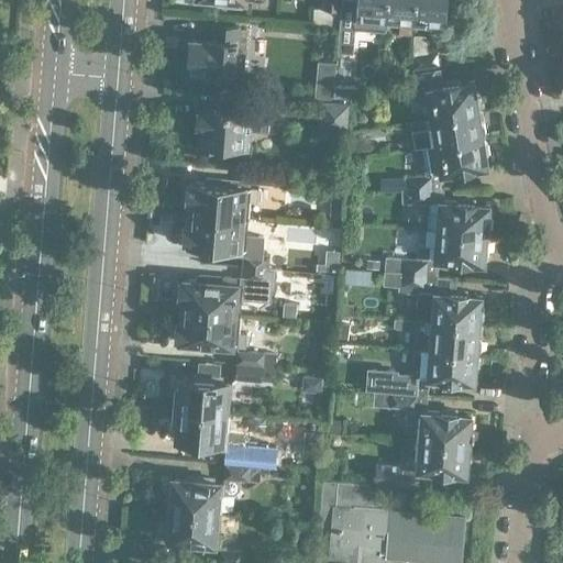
[(387,17),(385,17),(386,0),(341,0),(338,51),(353,53),(355,28),(386,31),(387,17)]
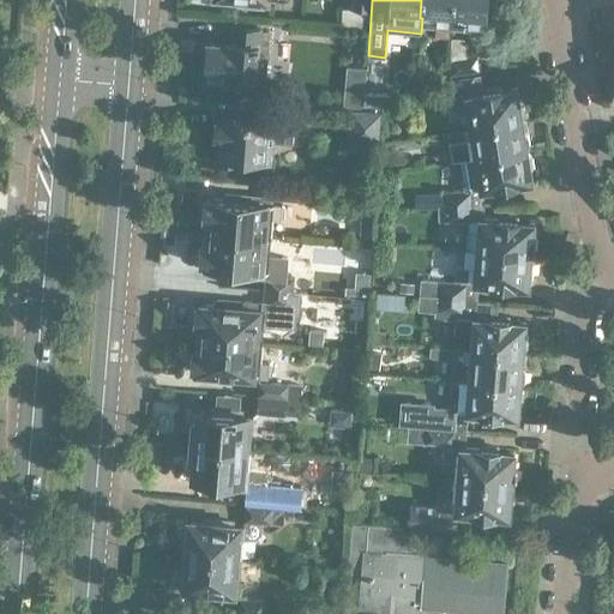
[(421,0),(420,18),(422,18),(452,20),(453,0),(421,0)]
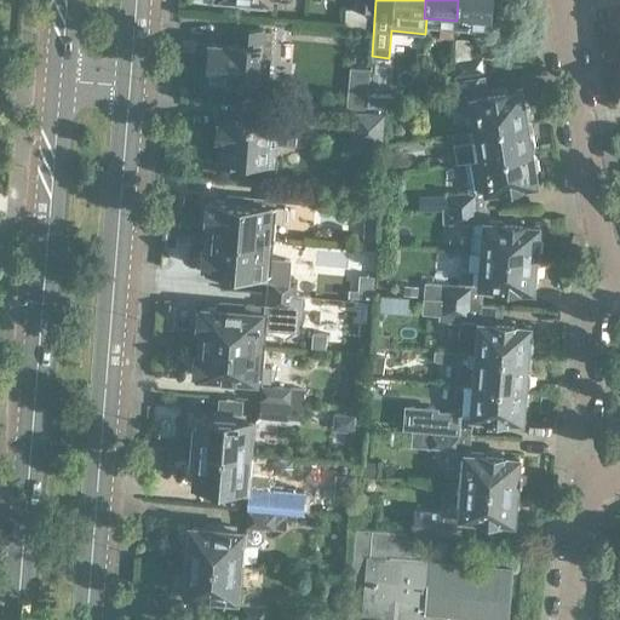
[(458,0),(457,21),(489,23),(491,0),(458,0)]
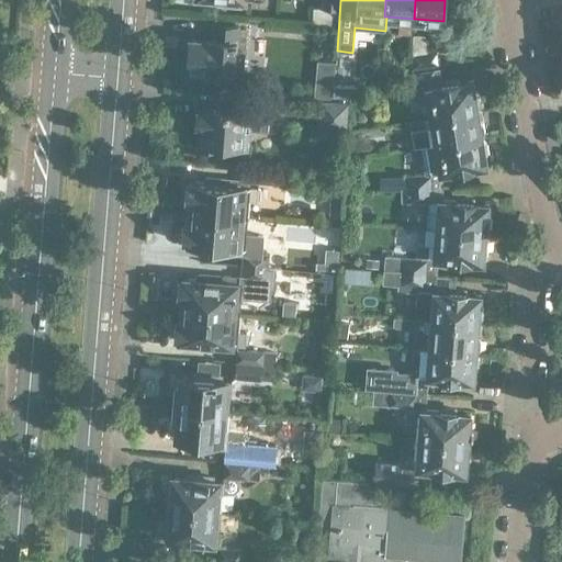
[(233,75),(233,74),(240,75),(242,57),(244,34),(251,35),(251,29),(212,24),(211,41),(189,38),(187,69),(209,71),(209,72),(233,75)]
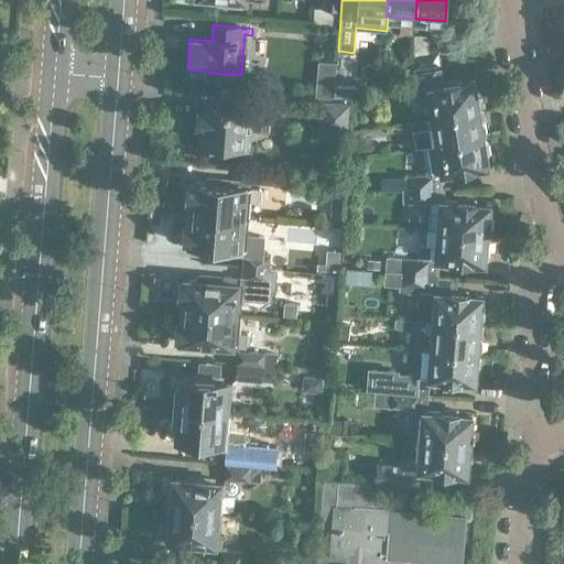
[(414,34),(413,68),(440,64),(437,51),(427,52),(425,35),(414,34)]
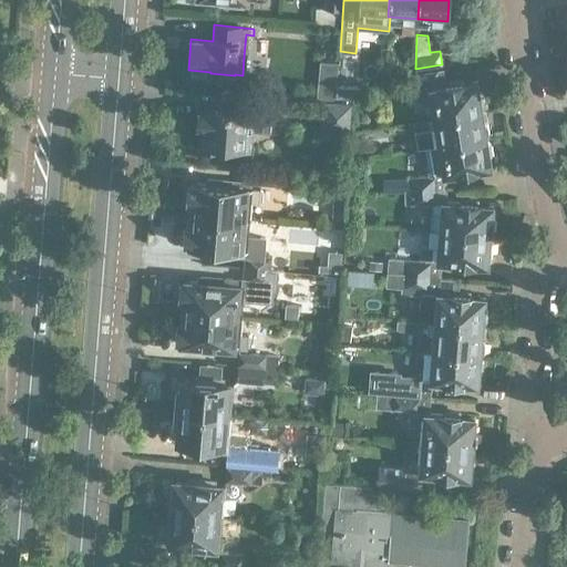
[(442,69),(415,73),(420,101),(422,102),(428,103),(433,102),(436,117),(482,111),(476,81),(464,83),(464,81),(445,84),(442,69)]
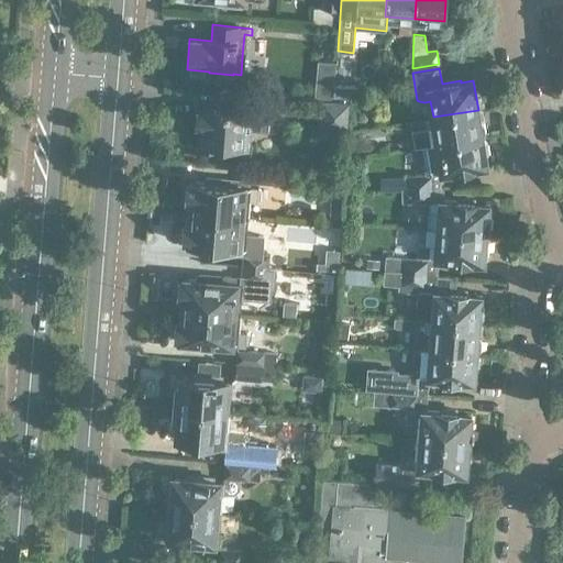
[(350,94),(357,91),(359,86),(334,85),(333,96),(350,94)]
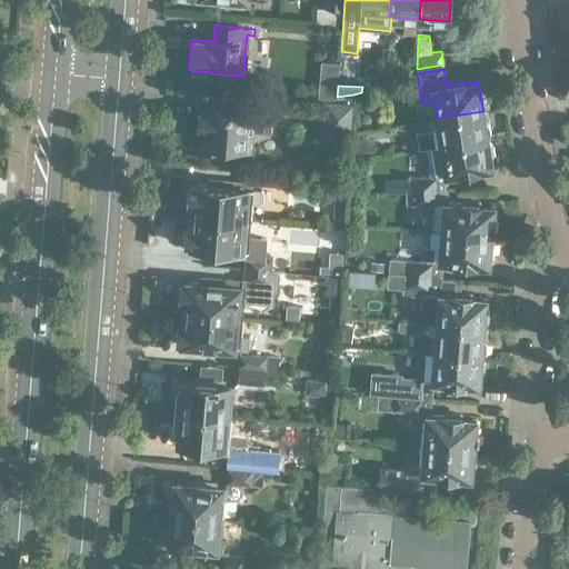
[(199,112),(198,126),(202,126),(200,150),(221,152),(221,146),(247,148),(248,131),(272,133),(276,102),(249,100),(248,113),(203,110),(203,112),(199,112)]
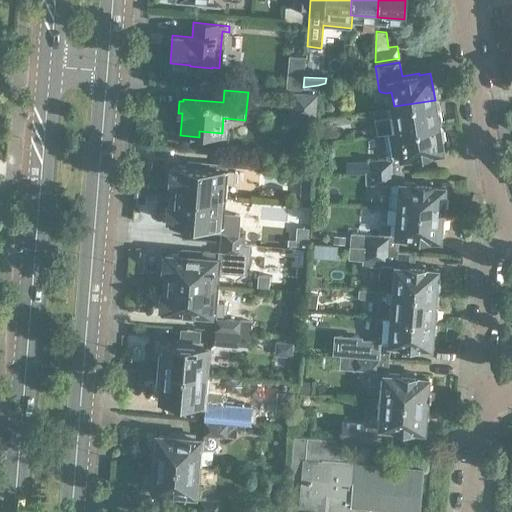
[(318,93),(293,91),(291,117),(315,119),(318,93)]
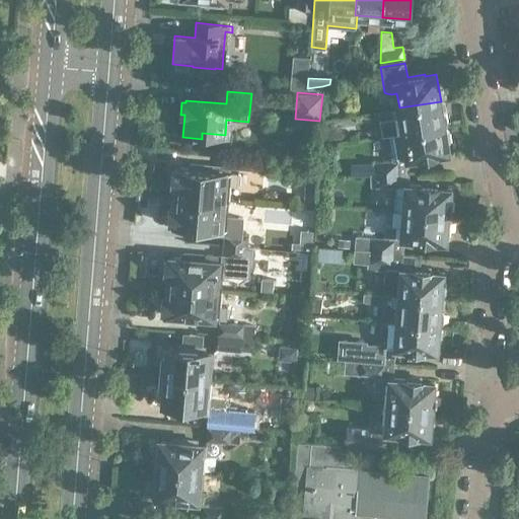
[(399,107),(378,112),(380,120),(400,117),(403,134),(445,128),(441,101),(399,107)]
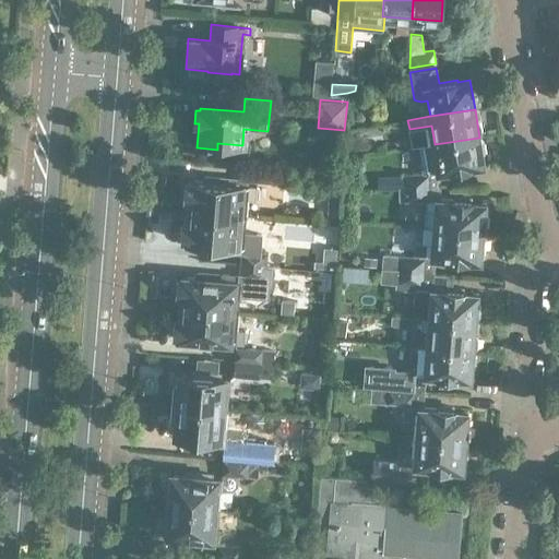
[(403,174),(403,188),(439,186),(438,174),(471,168),(472,166),(484,164),(479,138),(435,144),(417,147),(421,174),(403,174)]
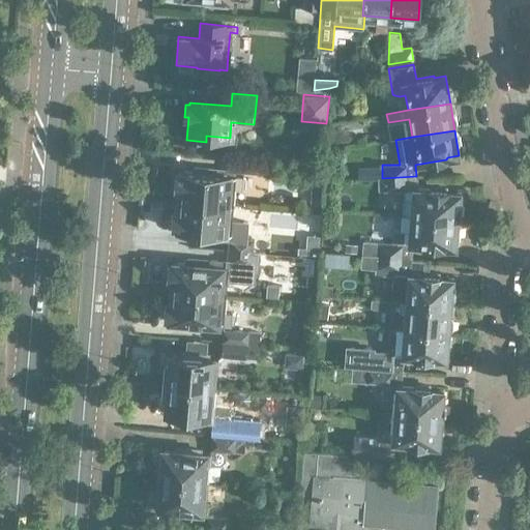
[(259,160),(234,158),(233,171),(258,173),(259,160)]
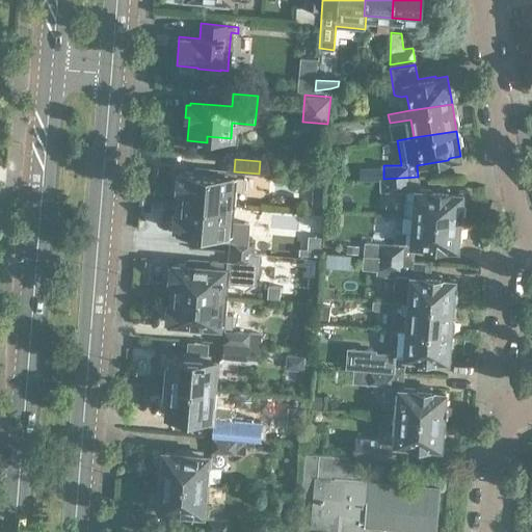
[(179,188),(178,201),(233,205),(234,189),(241,189),(246,187),(247,179),(242,177),(214,175),(215,169),(194,167),(193,173),(181,171),(180,174),(177,174),(176,188),(179,188)]
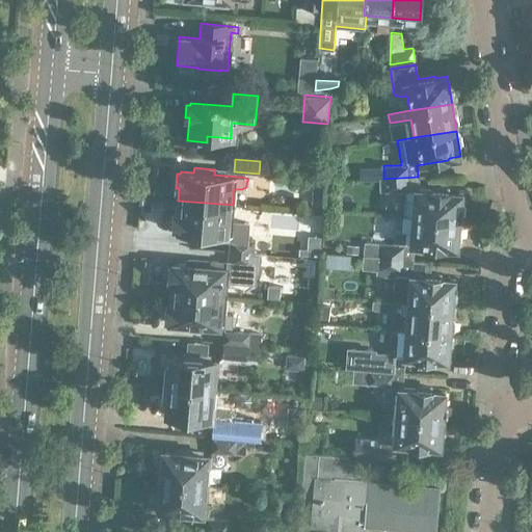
[(418,177),(383,179),(384,191),(405,191),(403,215),(459,220),(461,193),(450,192),(450,190),(418,188),(418,177)]
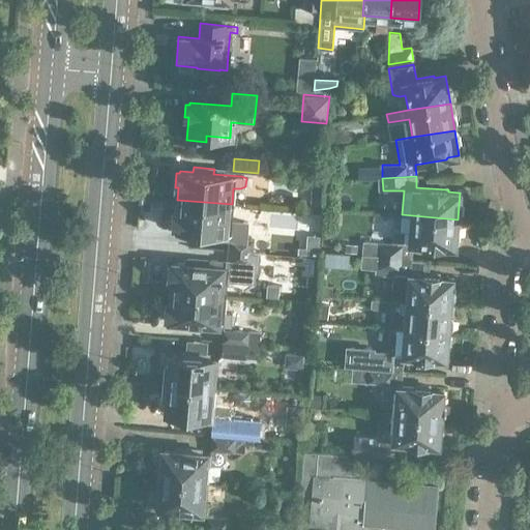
[(232,204),(177,200),(176,212),(172,212),(171,227),(175,227),(175,229),(188,230),(187,236),(207,238),(207,232),(230,234),(229,251),(261,253),(261,252),(270,253),(271,240),(255,239),(255,238),(239,237),(239,232),(242,231),(243,224),(237,221),(231,219),(232,204)]
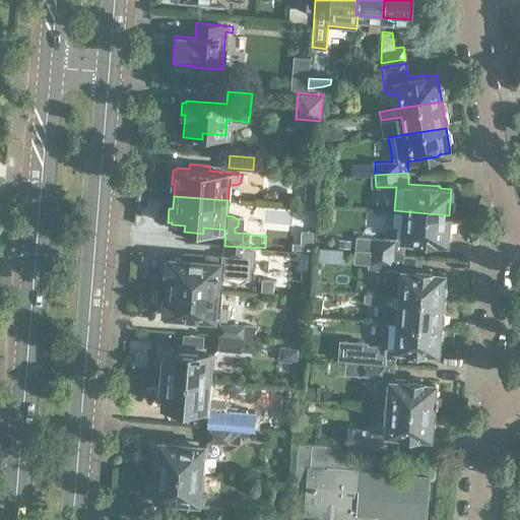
[(355,236),(354,249),(403,253),(404,239),(436,241),(436,240),(447,241),(449,215),(394,210),(393,224),(385,223),(384,238),(355,236)]
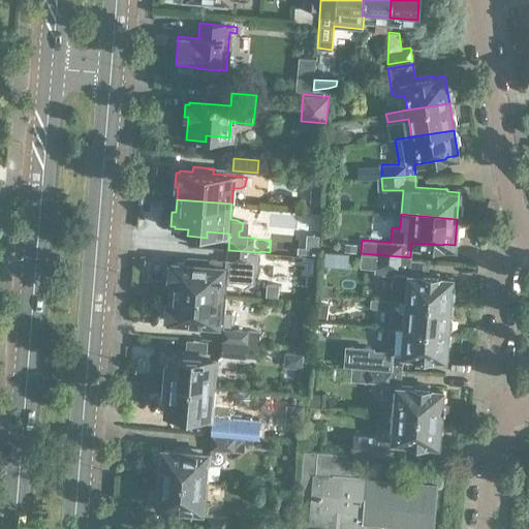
[(169,280),(169,290),(223,296),(224,279),(255,282),(256,270),(258,270),(260,252),(228,250),(227,267),(204,265),(205,258),(185,257),(185,262),(172,261),(172,265),(167,265),(166,280),(169,280)]
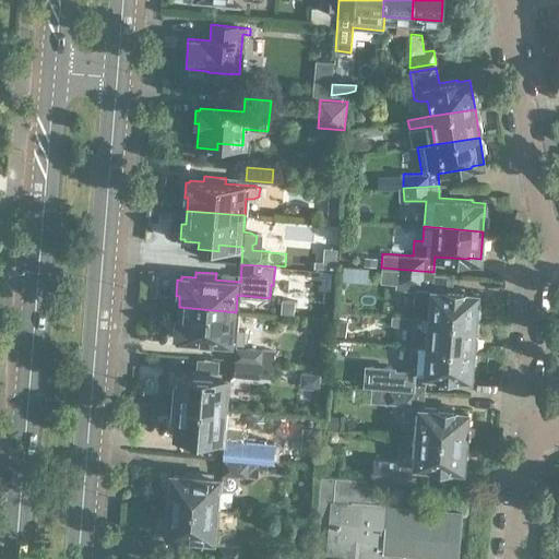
[(433,272),(381,268),(380,282),(395,283),(395,288),(415,290),(413,317),(475,321),(478,292),(465,290),(465,288),(432,286),(433,272)]
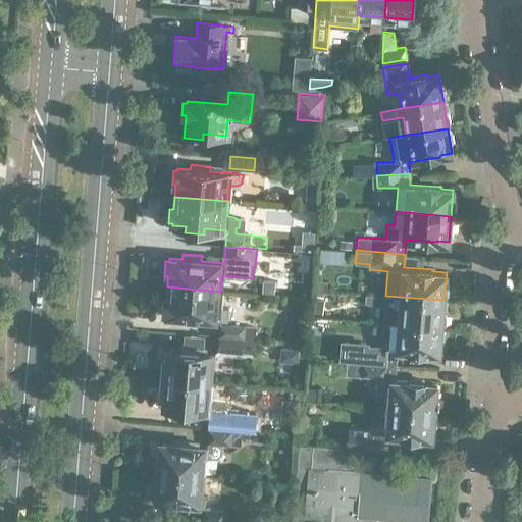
[(220,292),(167,286),(165,300),(162,300),(161,313),(165,313),(165,316),(177,317),(177,323),(197,324),(197,319),(225,321),(231,318),(232,311),(226,307),(219,307),(220,292)]
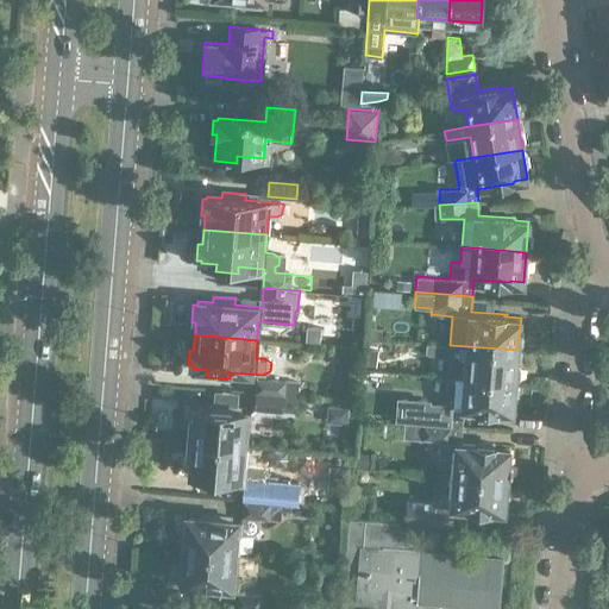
[(449,357),(447,375),(515,381),(518,350),(450,345),(427,343),(426,352),(437,356),(449,357)]
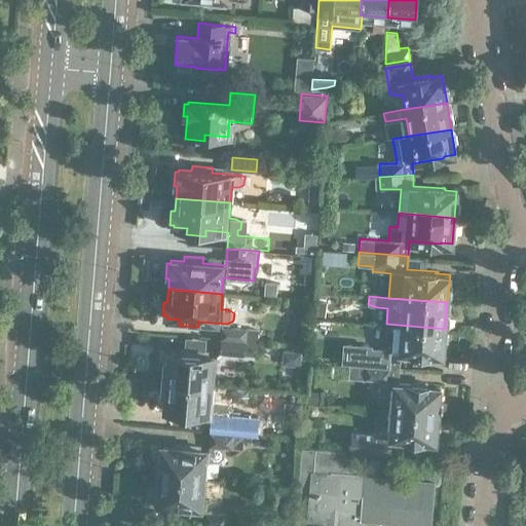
[(354,353),(353,364),(399,368),(400,353),(431,357),(431,353),(443,354),(445,329),(386,324),(385,330),(387,333),(385,353),(367,352),(367,354),(354,353)]
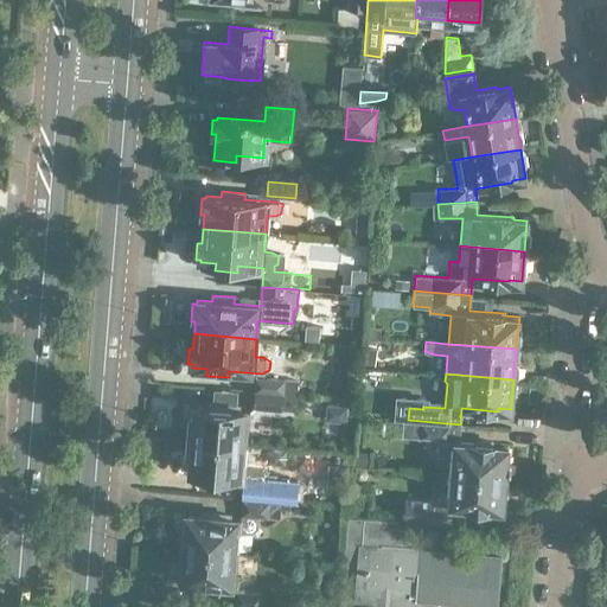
[(256,376),(255,391),(298,395),(299,379),(285,378),(256,376)]
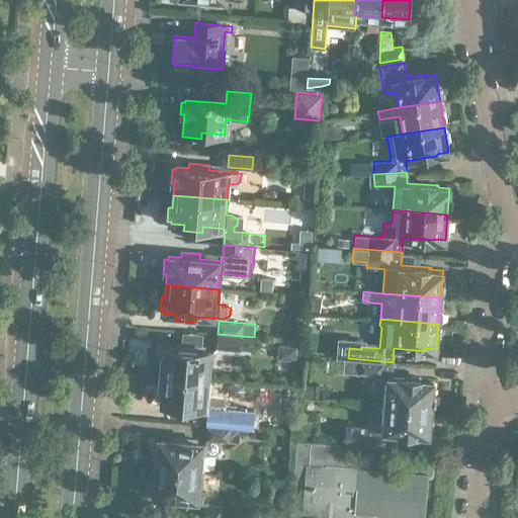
[(254,337),(218,334),(217,348),(241,350),(242,348),(253,349),(254,337)]
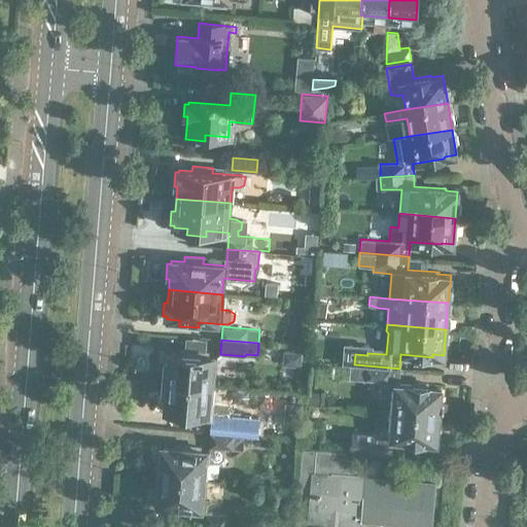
[(164,363),(162,381),(214,385),(216,356),(207,355),(207,353),(181,351),(181,354),(168,352),(167,364),(164,363)]
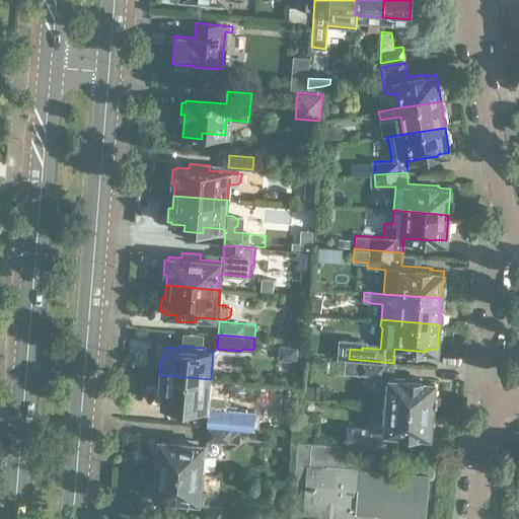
[(297,348),(280,346),(278,359),(296,361),(297,348)]
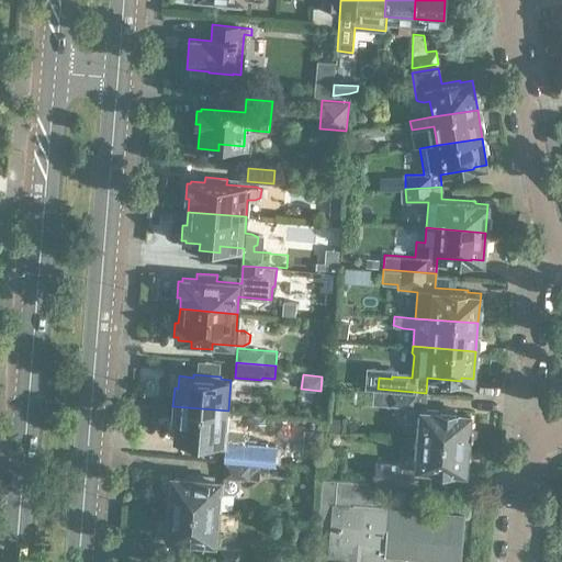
[(373,388),(372,402),(407,405),(406,420),(424,422),(422,438),(469,442),(471,413),(459,412),(459,409),(425,407),(426,393),(378,389),(373,388)]
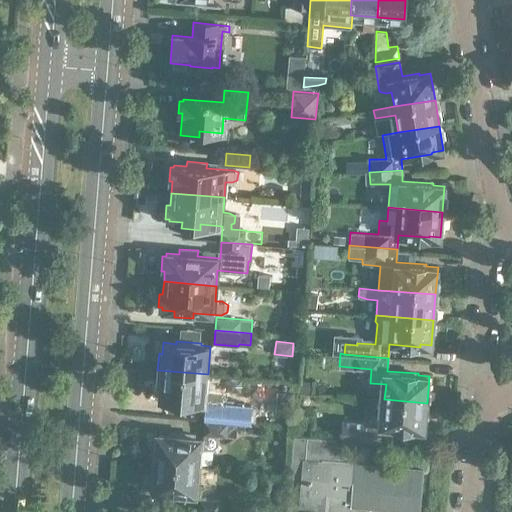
[(208,374),(157,370),(156,386),(160,387),(159,399),(171,400),(171,402),(196,404),(196,401),(206,402),(204,420),(237,422),(237,423),(246,423),(248,409),(220,406),(222,391),(206,390),(208,374)]
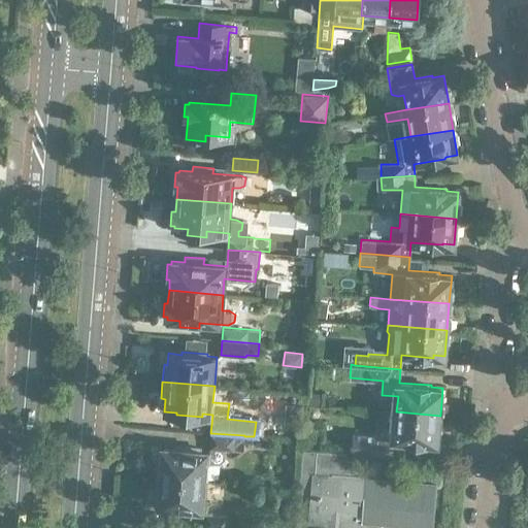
[(395,427),(384,426),(383,434),(353,432),(352,452),(392,455),(394,440),(426,443),(426,441),(437,442),(440,416),(396,411),(395,427)]
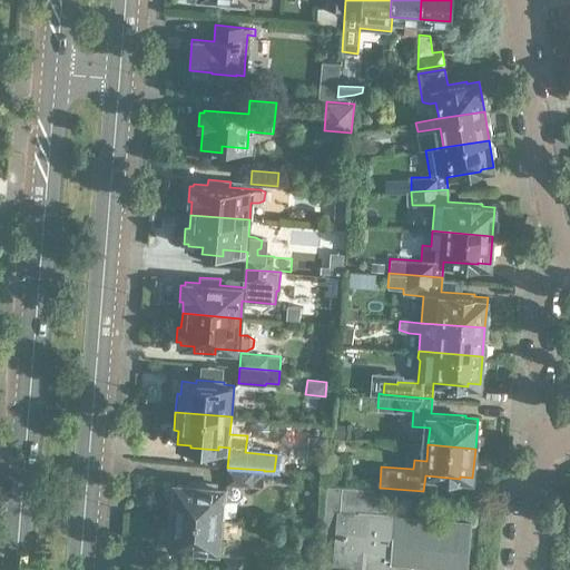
[(169,494),(167,513),(218,518),(220,499),(236,500),(243,494),(244,484),(263,485),(264,471),(264,470),(227,468),(225,487),(215,485),(216,483),(188,481),(188,483),(175,482),(174,494),(169,494)]
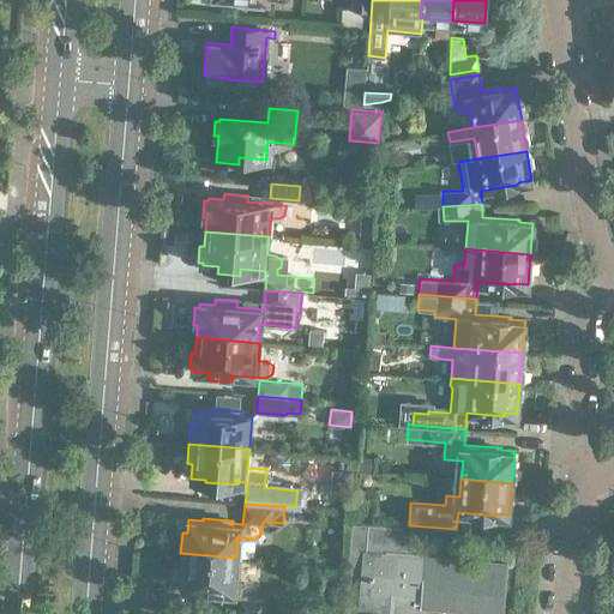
[(353,523),(349,572),(361,572),(362,549),(363,549),(359,608),(378,609),(377,613),(399,613),(399,611),(422,613),(423,603),(503,609),(506,560),(428,554),(428,553),(426,552),(426,554),(413,553),(414,534),(403,534),(403,527),(353,523)]
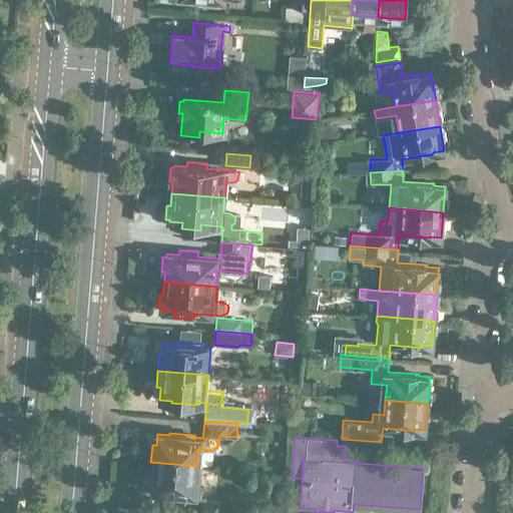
[(196,466),(150,462),(149,478),(153,478),(152,490),(165,491),(164,494),(189,496),(189,493),(199,494),(200,483),(195,482),(196,466)]
